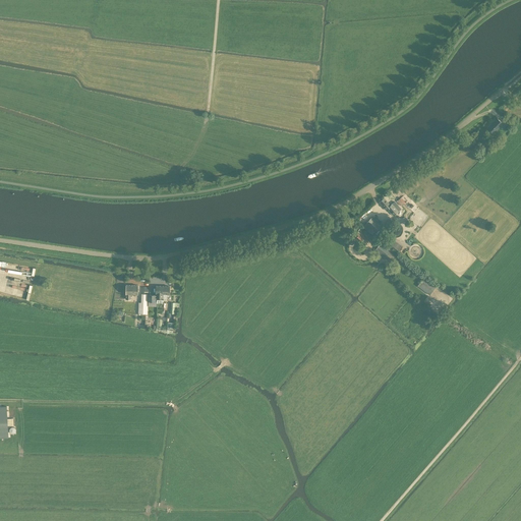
[(497,118),(487,127),(494,133),(502,124),(503,125),(503,124),(497,118)]
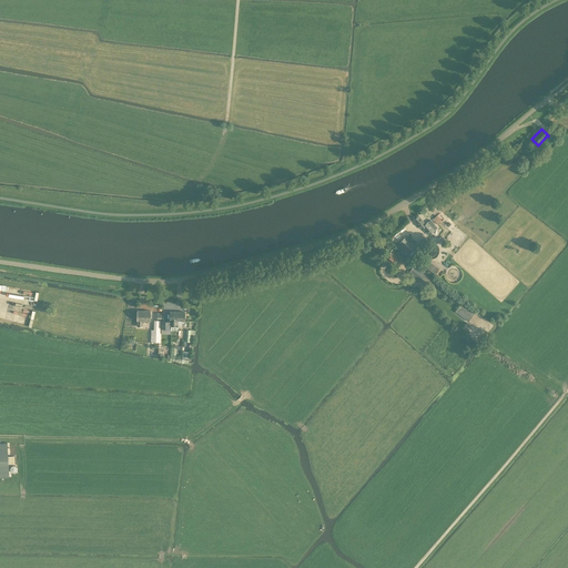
[(418,215),(414,220),(421,229),(423,227),(428,234),(434,230),(437,227),(430,220),(427,222),(427,223),(426,224),(418,215)]
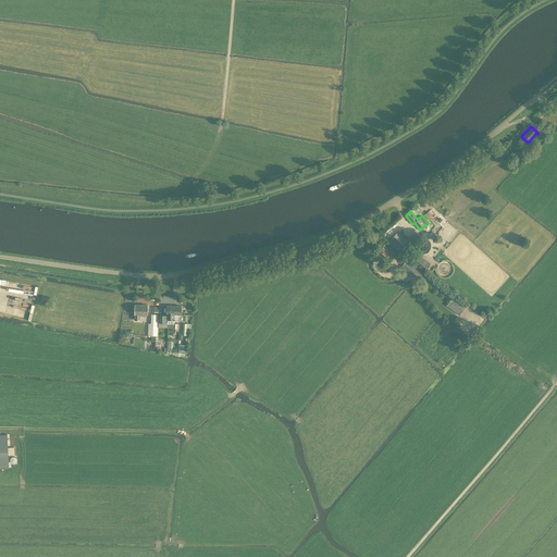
[(392,238),(388,243),(393,247),(396,249),(399,245),(401,247),(406,243),(397,235),(396,234),(395,235),(392,238)]
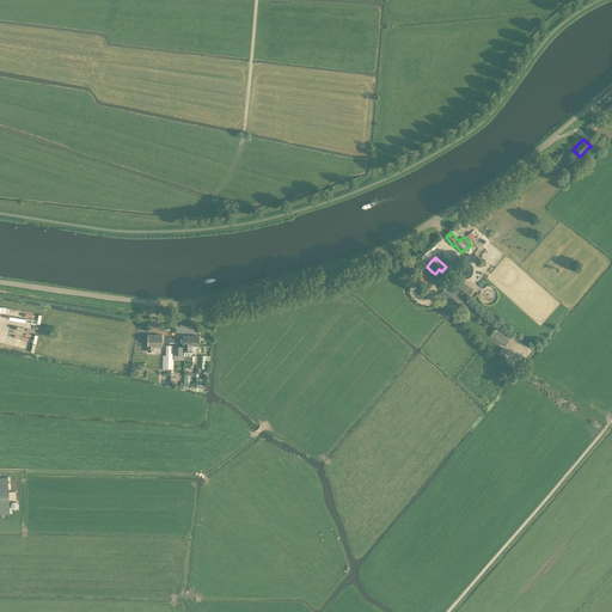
[(433,283),(430,281),(427,276),(428,275),(422,269),(421,271),(416,276),(424,283),(424,282),(429,287),(433,283)]
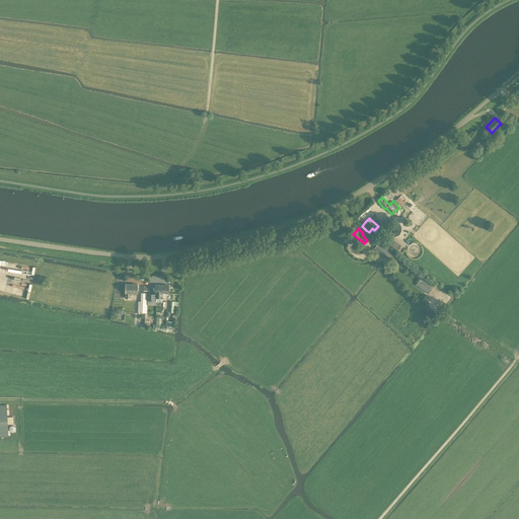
[(396,250),(399,246),(391,239),(388,243),(396,250)]
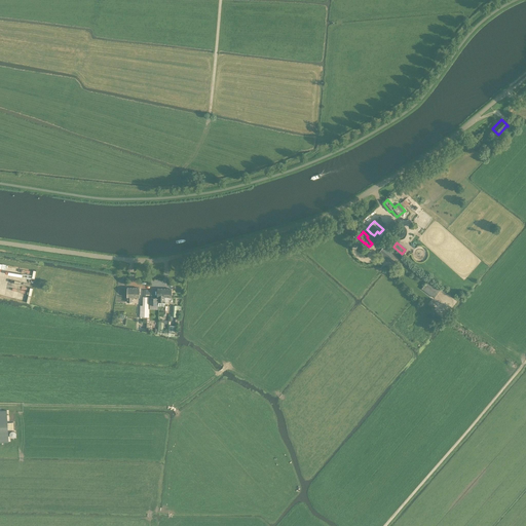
[(397,265),(401,260),(383,247),(379,252),(397,265)]
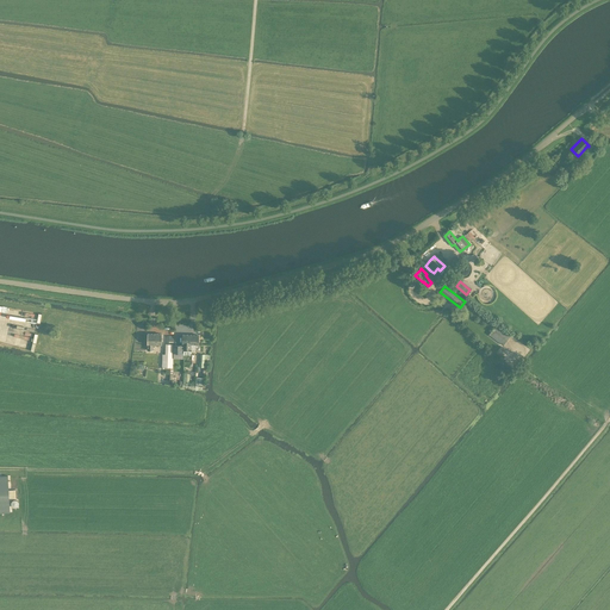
[(37,332),(39,312),(23,310),(20,329),(37,332)]
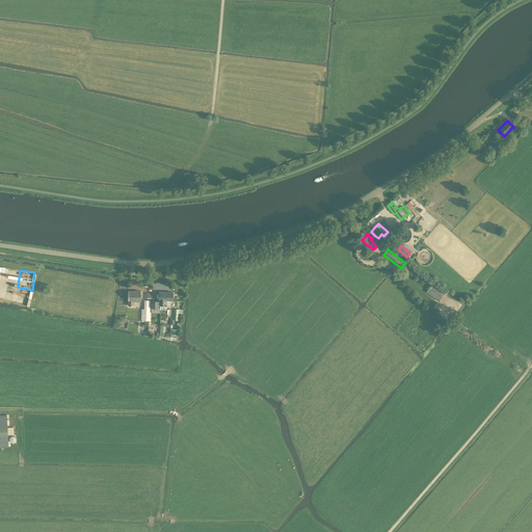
[(440,300),(445,292),(432,283),(427,291),(440,300)]
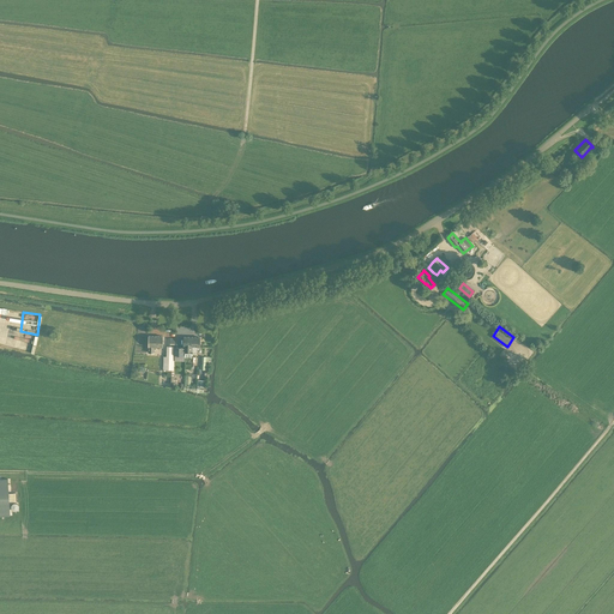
[(13,335),(12,342),(1,339),(0,343),(19,348),(20,344),(30,347),(31,342),(16,339),(17,335),(13,335)]
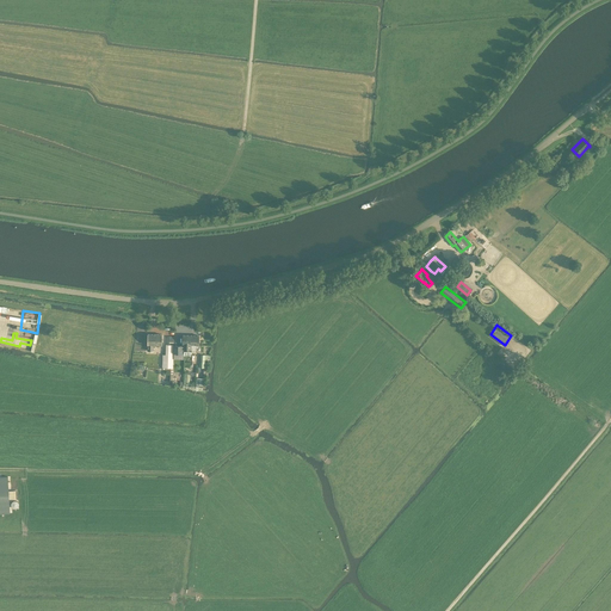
[(148,334),(147,351),(153,351),(153,347),(155,347),(155,345),(161,345),(161,334),(148,334)]
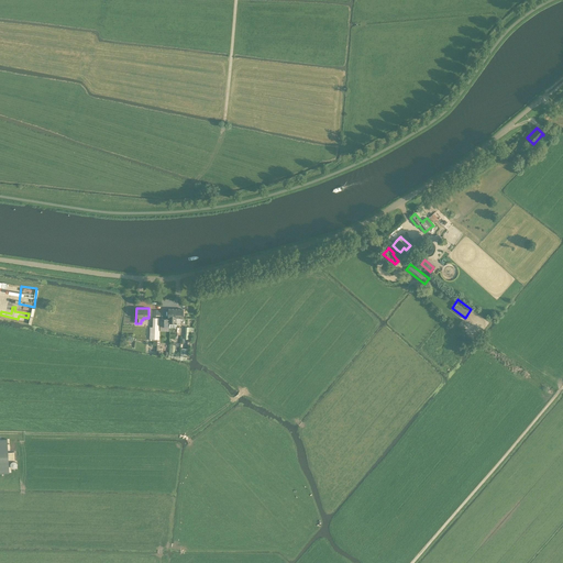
[(177,317),(177,309),(168,309),(168,317),(168,319),(159,318),(159,326),(168,326),(168,322),(176,322),(176,318),(177,317)]
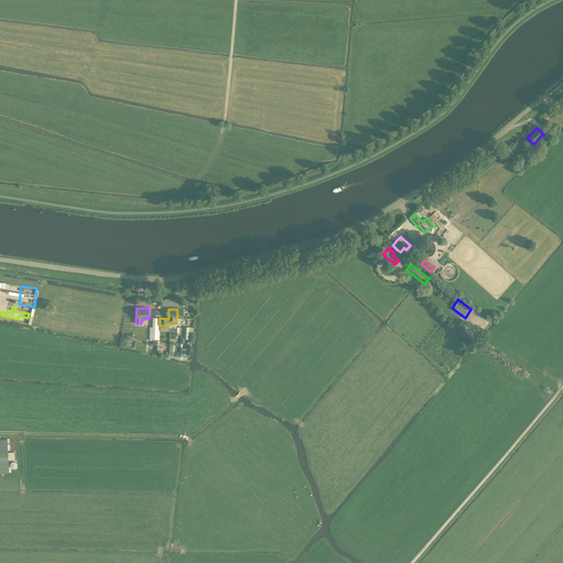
[(150,327),(150,339),(152,339),(158,339),(159,318),(158,318),(155,318),(153,318),(153,327),(150,327)]
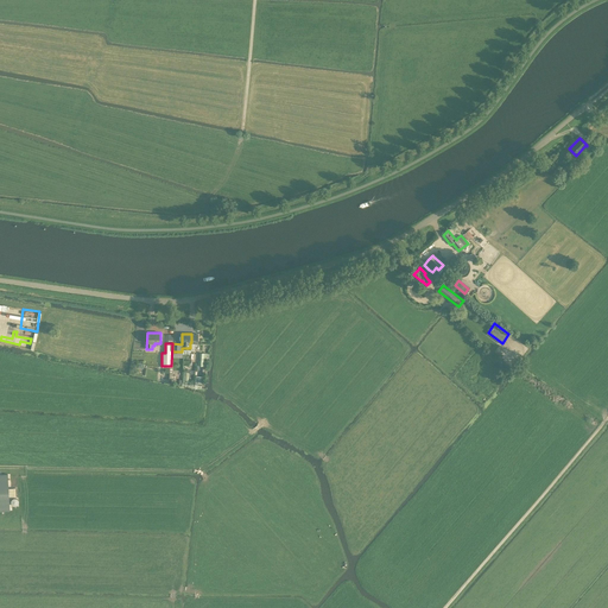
[(8,485),(7,474),(0,474),(0,511),(10,511),(8,494),(16,493),(16,485),(8,485)]
